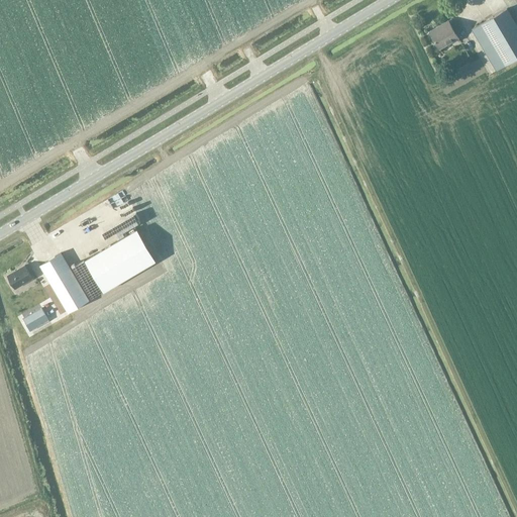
[(497,71),(498,70),(516,59),(516,25),(507,8),(472,29),(497,71)]
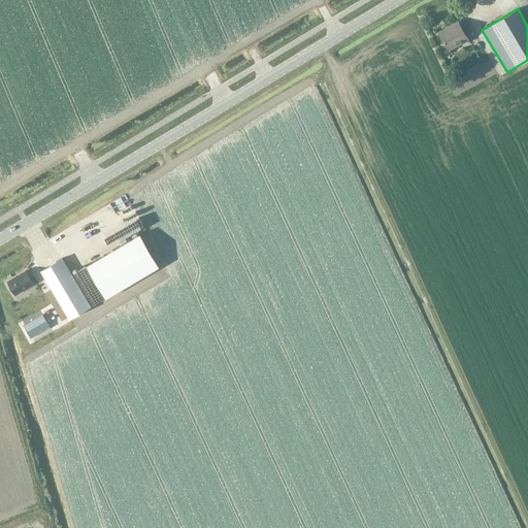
[(467,38),(459,24),(449,30),(448,28),(438,33),(449,50),(467,38)]
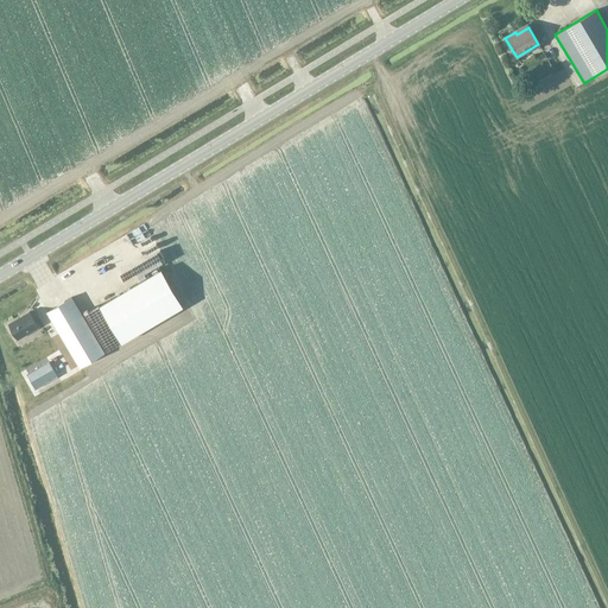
[(78,261),(84,271),(95,263),(89,254),(78,261)]
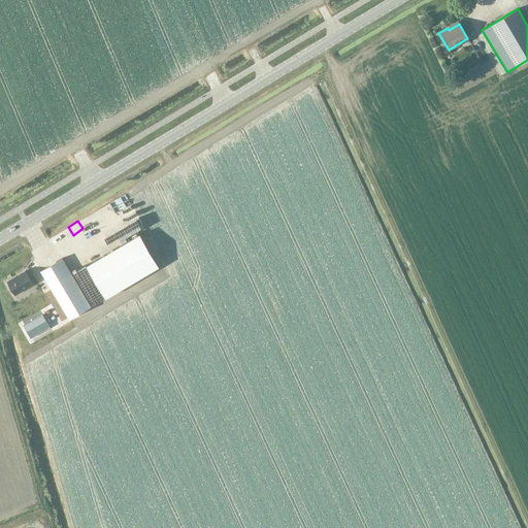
[(132,239),(87,266),(106,298),(159,267),(137,231),(130,235),(132,239)]
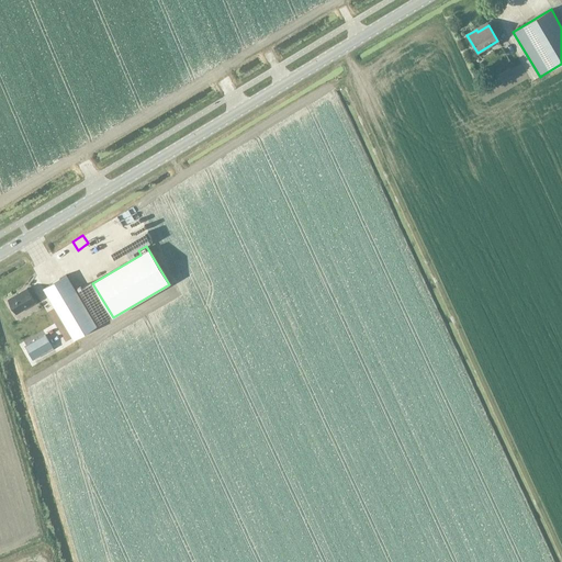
[(97,326),(67,274),(44,289),(75,339),(97,326)]
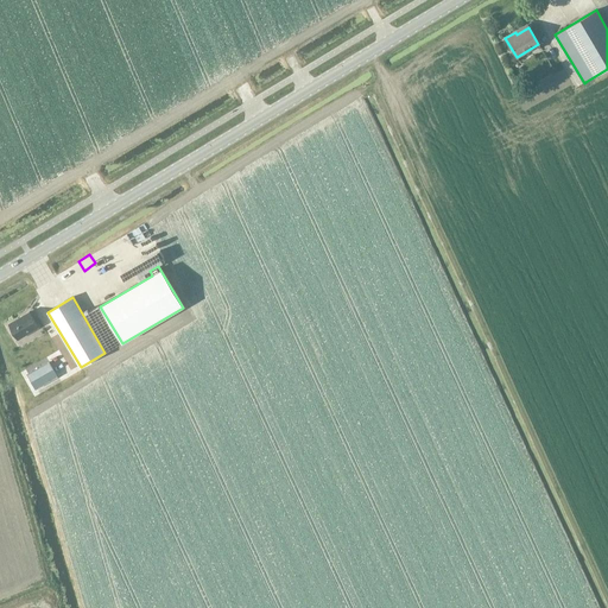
[(0,322),(2,327),(25,314),(21,308),(0,321),(0,322)]
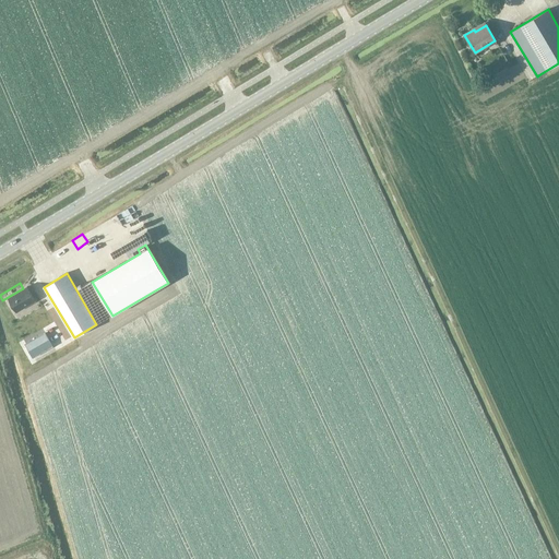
[(8,298),(10,300),(9,302),(11,306),(13,306),(16,312),(35,301),(26,287),(8,298)]
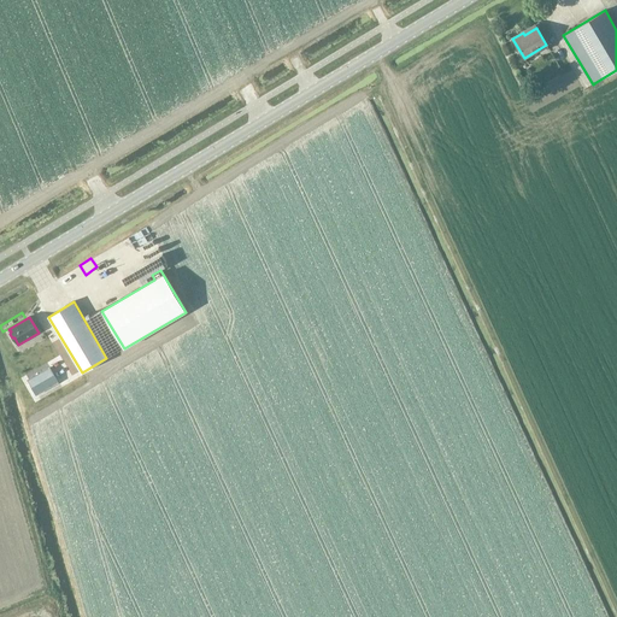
[(66,363),(59,369),(64,376),(71,371),(66,363)]
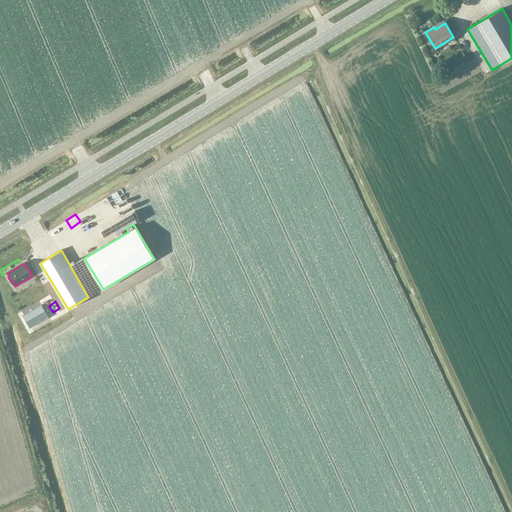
[(41,304),(22,315),(30,327),(48,316),(41,304)]
